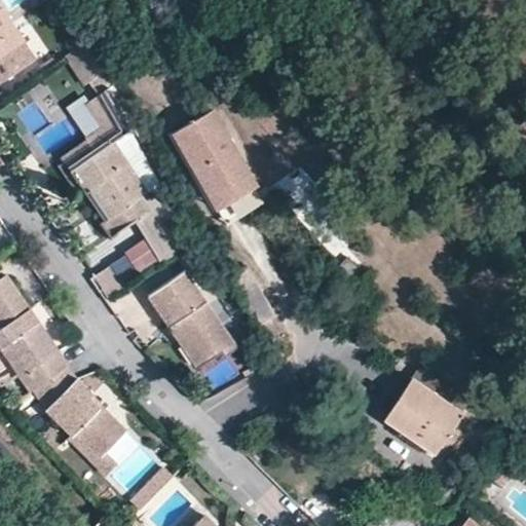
[(0,83),(32,62),(0,13),(0,83)]
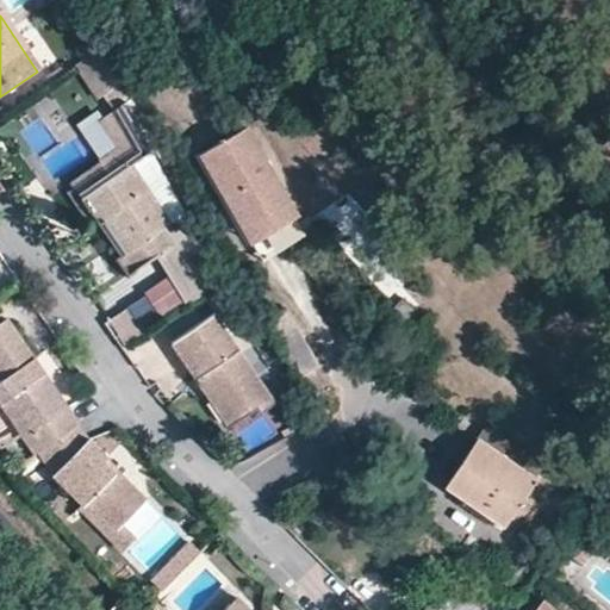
[(123,103),(114,89),(104,98),(112,110),(123,103)]
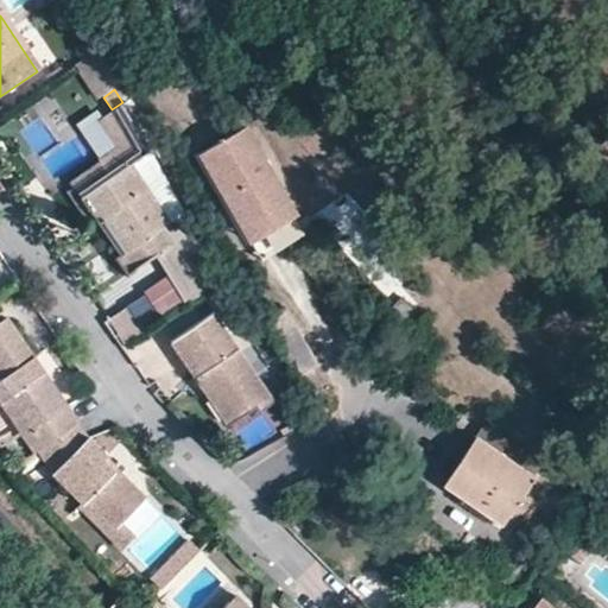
[(100,159),(112,178),(152,151),(128,101),(99,121),(116,149),(100,159)]
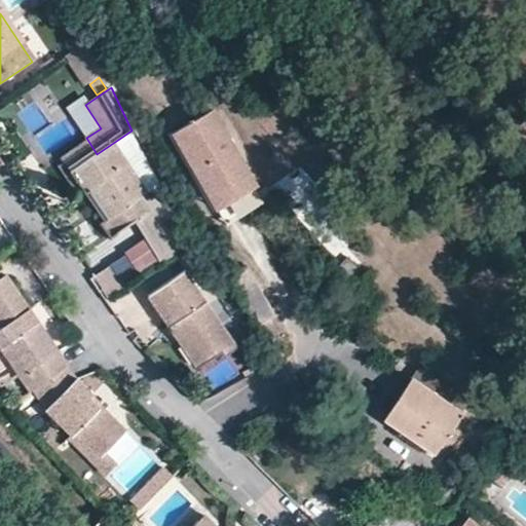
[(255,180),(209,103),(166,127),(213,204),(255,180)]
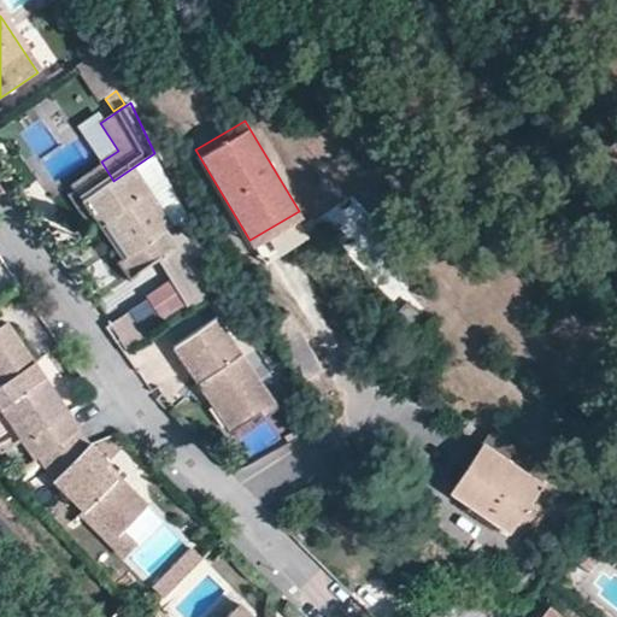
[(154,153),(113,181),(80,203),(98,230),(103,225),(110,221),(117,231),(111,236),(124,254),(116,262),(128,280),(160,258),(189,309),(222,287),(205,264),(193,236),(154,153)]
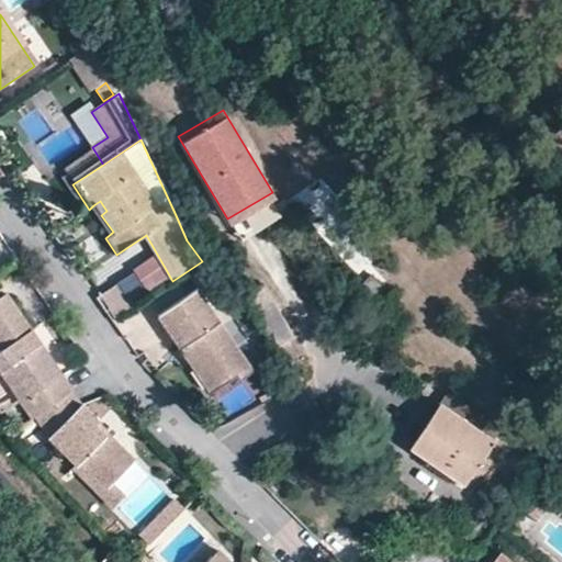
[(93,205),(101,215),(107,211),(100,201),(93,205)]
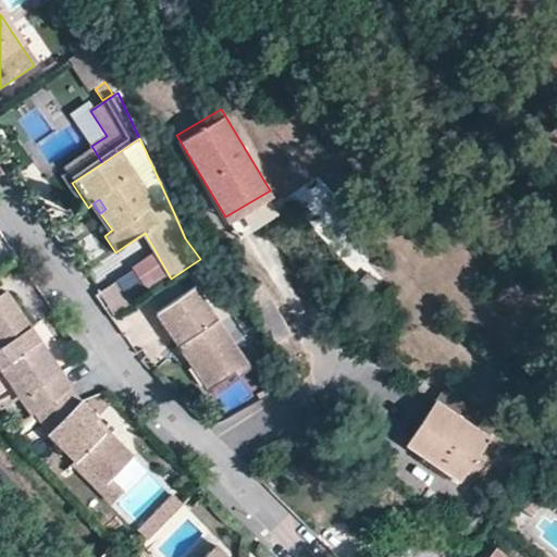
[(96,291),(107,308),(113,318),(130,307),(111,280),(96,291)]
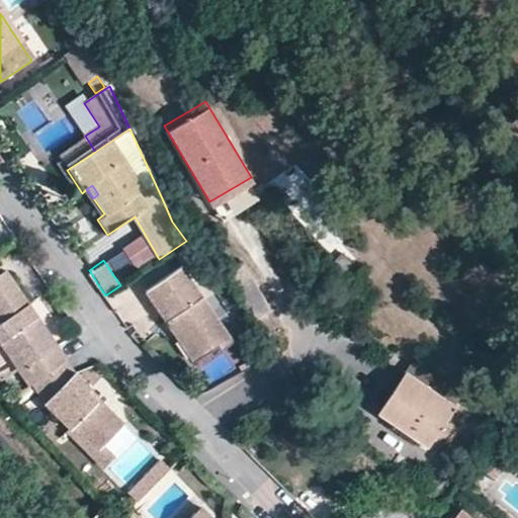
[(217,321),(180,266),(143,291),(165,323),(173,318),(178,326),(170,332),(192,364),(219,347),(205,328),(217,321)]
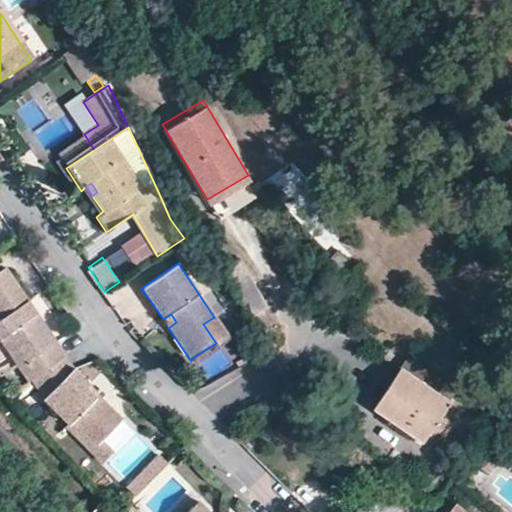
[(58,343),(8,267),(0,272),(0,299),(10,314),(5,318),(0,321),(0,335),(31,381),(53,366),(43,354),(58,343)]
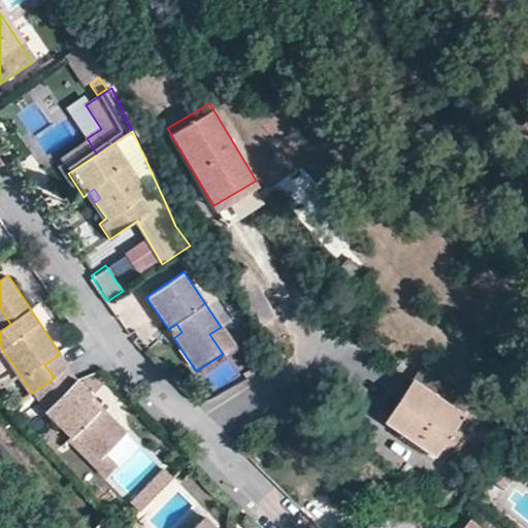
[(10,324),(0,308),(0,320),(5,328),(10,324)]
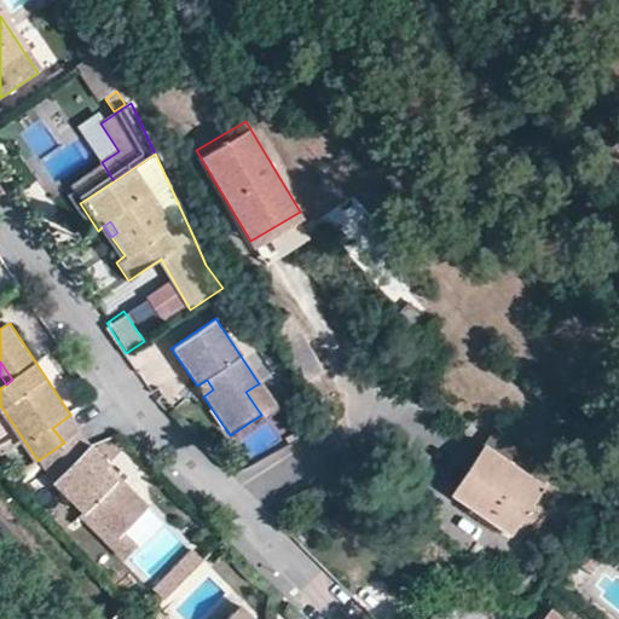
[(213,389),(207,380),(197,386),(203,397),(213,389)]
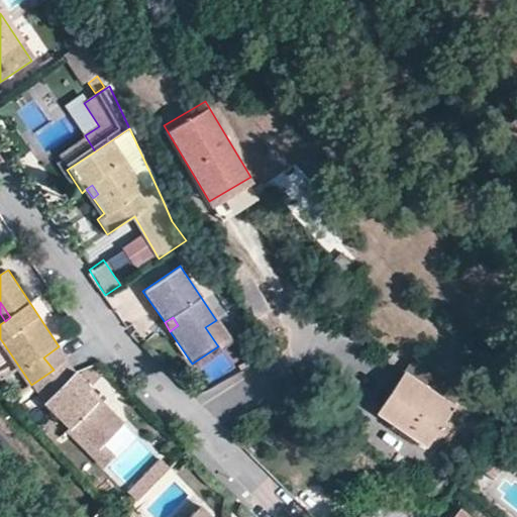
[(231,342),(216,320),(205,327),(218,346),(220,350),(231,342)]
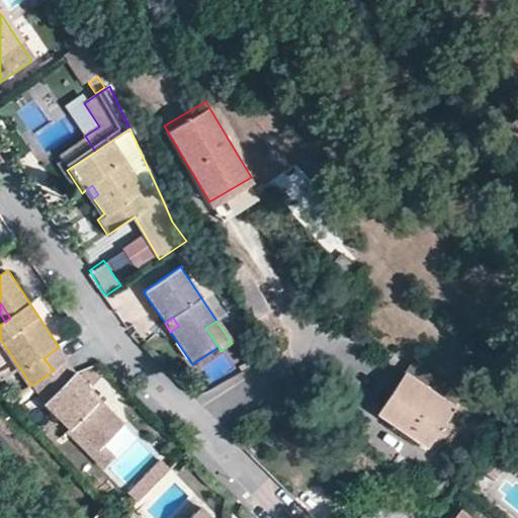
[(68,362),(59,347),(44,358),(54,370),(64,364),(68,362)]
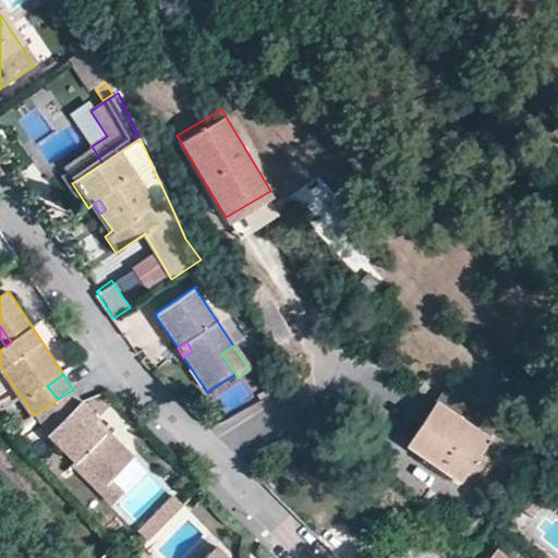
[(437,401),(489,437),(499,421),(448,386),(437,401)]
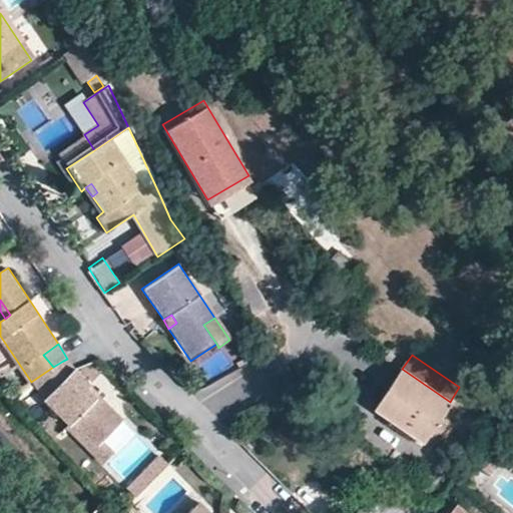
[(71,374),(63,361),(53,367),(31,382),(45,403),(69,428),(73,425),(97,450),(103,444),(123,424),(98,401),(97,402),(83,388),(87,385),(75,373),(71,374)]
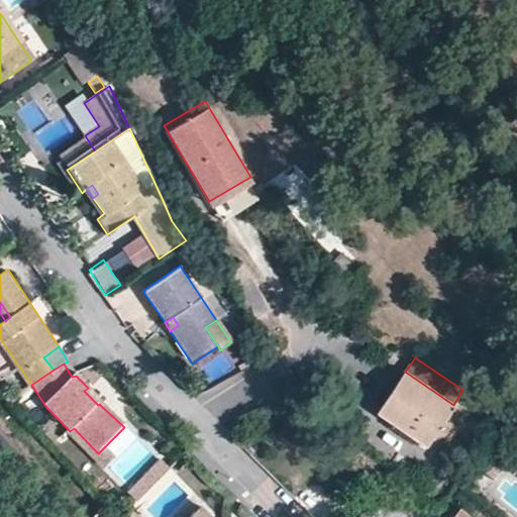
[(426,444),(453,405),(405,372),(378,410),(426,444)]
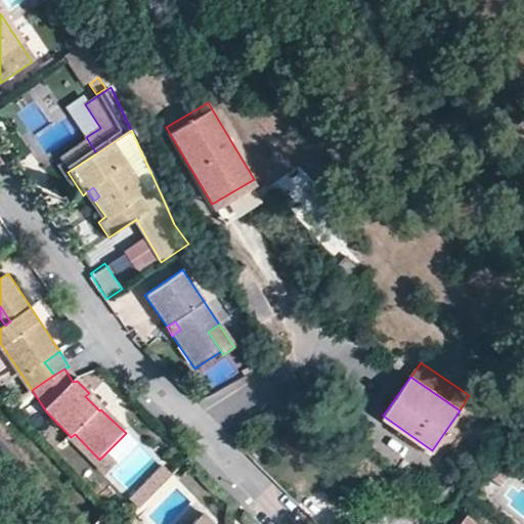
[(99,410),(100,409),(103,407),(89,393),(85,396),(99,410)]
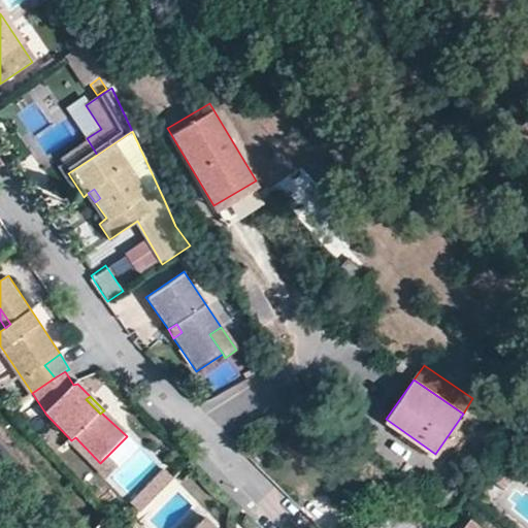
[(139,449),(127,436),(106,457),(119,469),(139,449)]
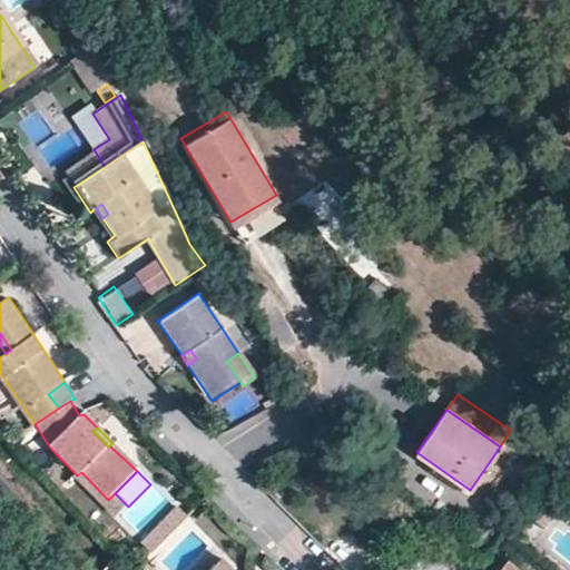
[(102,505),(108,500),(81,472),(77,475),(74,479),(102,505)]
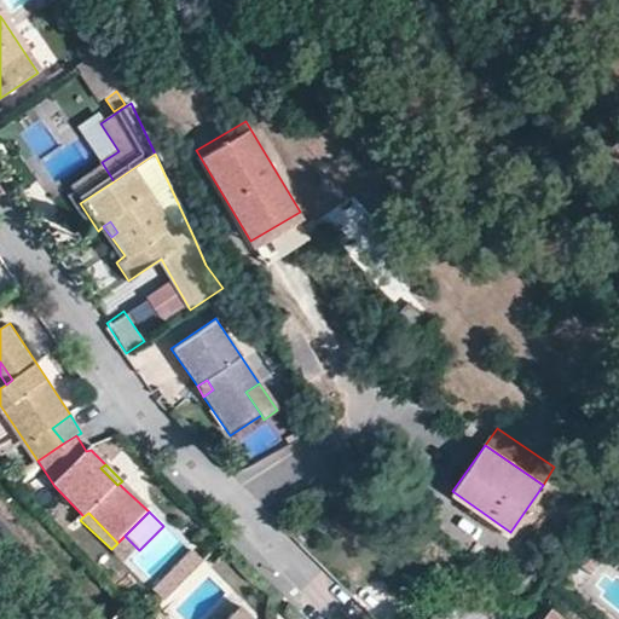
[(139,550),(125,536),(117,543),(111,549),(125,565),(139,550)]
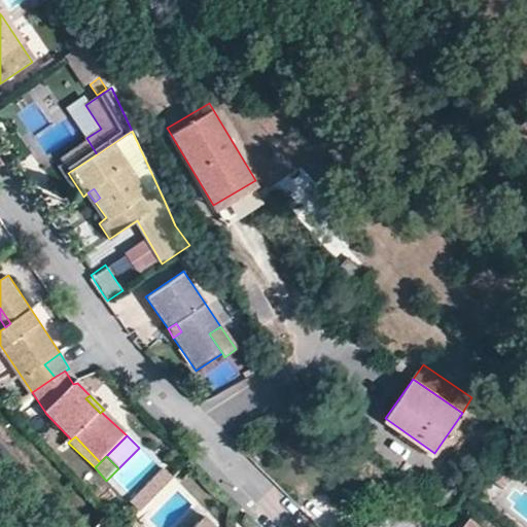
[(139,511),(172,478),(163,468),(130,501),(139,511)]
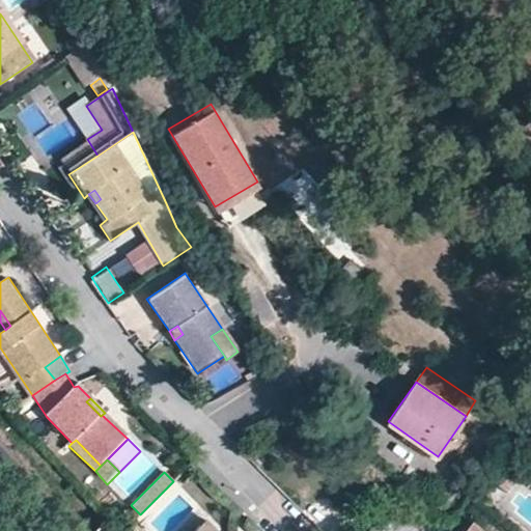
[(385,530),(393,527),(382,505),(360,518),(367,530),(385,530)]
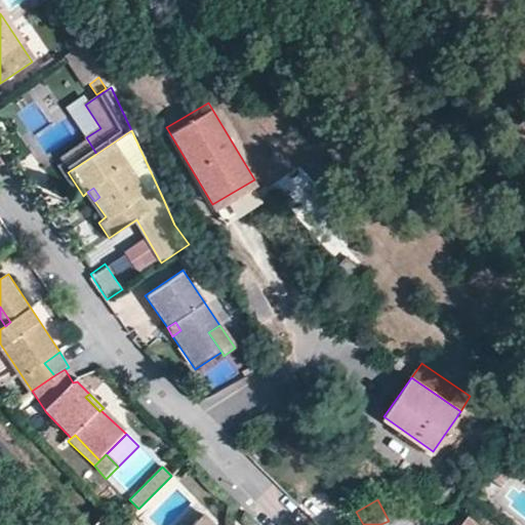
[(142,524),(132,515),(121,524),(142,524)]
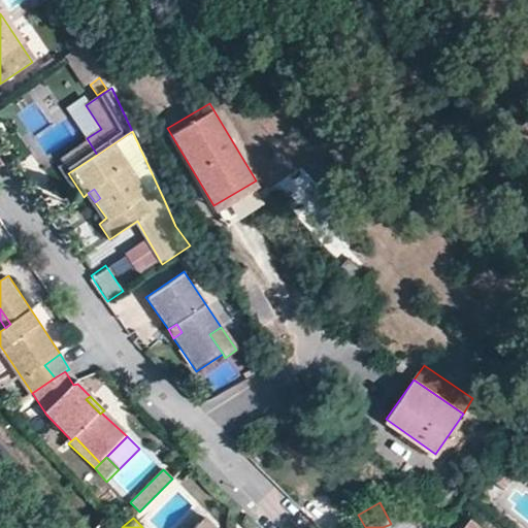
[(213,527),(202,518),(192,527),(213,527)]
